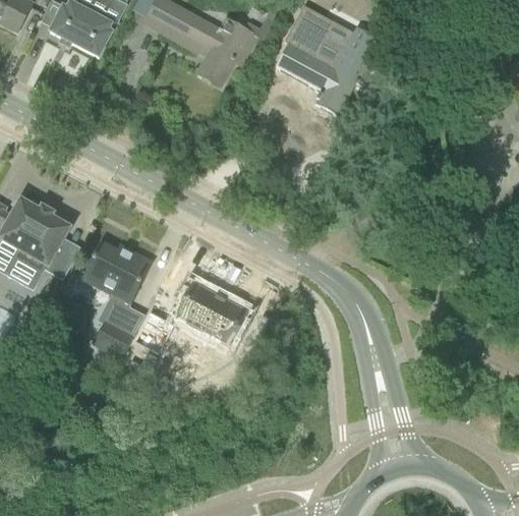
[(0,0),(0,16),(3,19),(1,22),(18,32),(35,0),(0,0)]
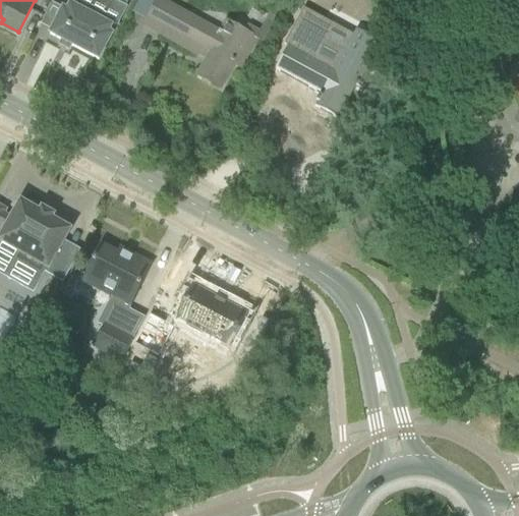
[(66,0),(51,31),(63,37),(61,40),(69,45),(71,41),(100,56),(118,20),(126,4),(118,0),(96,0),(93,7),(79,0),(66,0)]
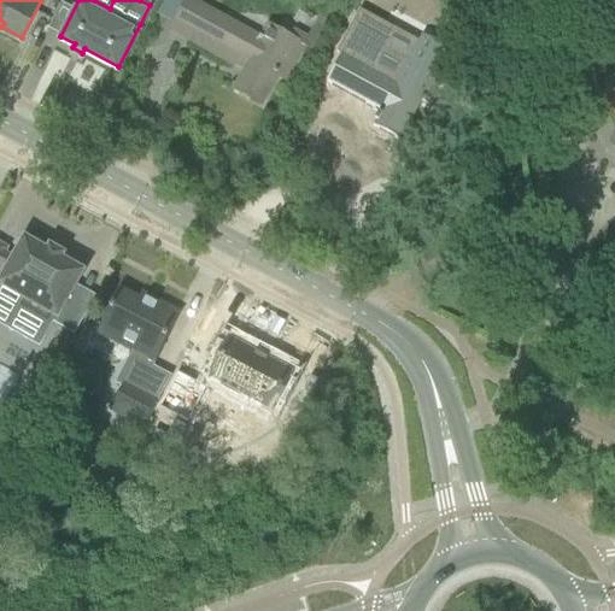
[(176,21),(173,27),(238,62),(238,59),(249,65),(236,86),(262,99),(277,71),(286,76),(298,54),(304,42),(312,46),(328,18),(320,13),(309,33),(296,25),(291,34),(268,21),(261,33),(201,0),(187,0),(176,21)]
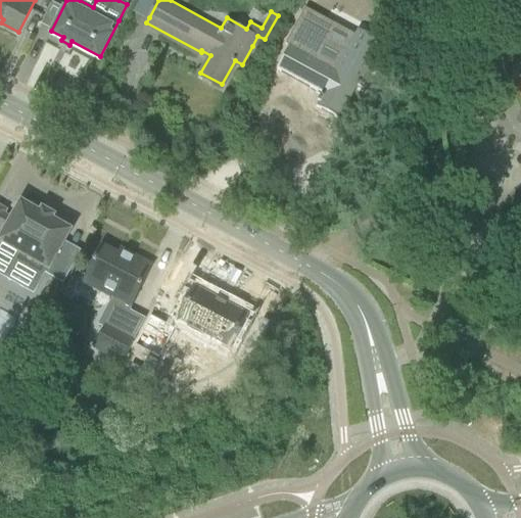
[(303,18),(278,66),(318,87),(324,91),(323,93),(322,93),(319,98),(320,99),(317,103),(329,109),(340,116),(341,114),(351,96),(359,83),(364,85),(387,42),(359,27),(346,49),(337,44),(323,37),(326,32),(303,18)]
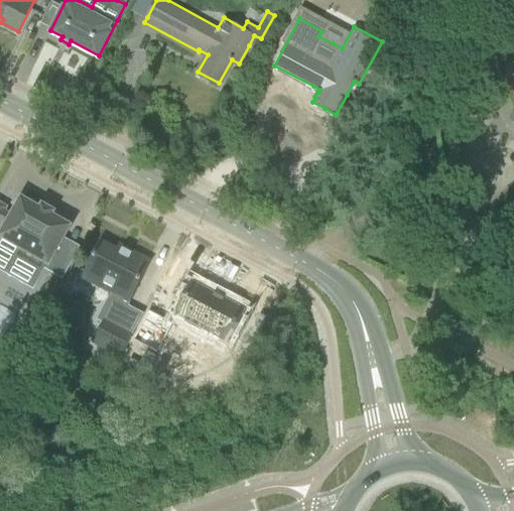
[(264,64),(231,128),(262,145),(296,81),(264,64)]
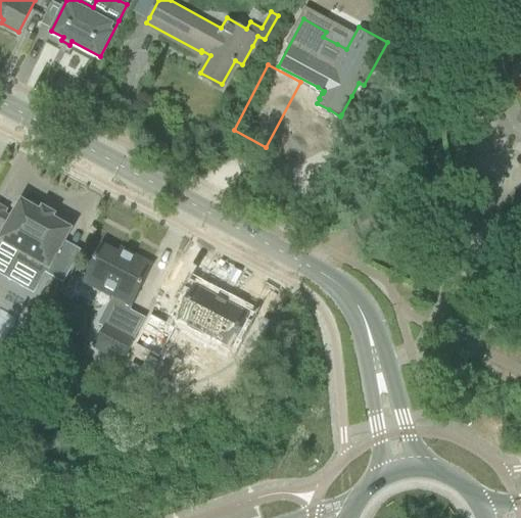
[(5,210),(8,207),(0,202),(0,238),(20,250),(16,256),(42,271),(45,264),(49,267),(72,227),(52,217),(54,213),(43,206),(41,209),(21,199),(12,215),(5,210)]
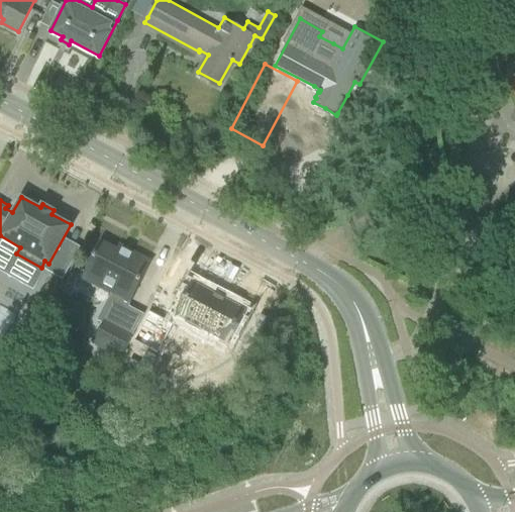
[(92,259),(82,278),(110,293),(97,318),(103,320),(92,341),(115,353),(121,357),(132,336),(115,327),(128,303),(141,277),(151,260),(130,248),(127,253),(102,240),(92,259)]
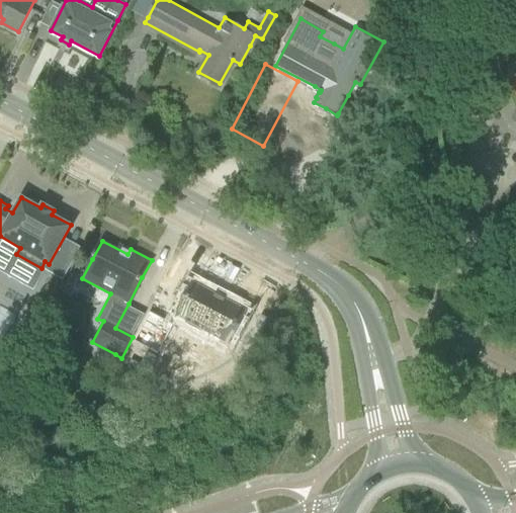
[(195,283),(178,316),(229,342),(245,310),(195,283)]
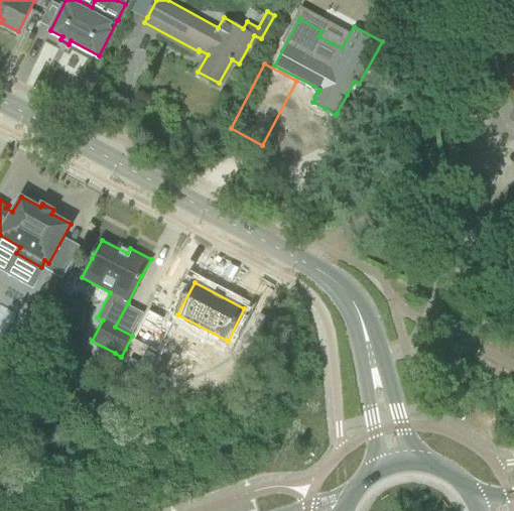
[(173,322),(149,308),(134,338),(158,351),(173,322)]
